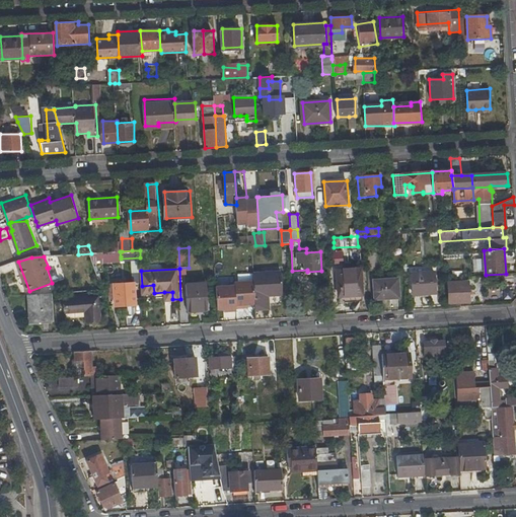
[(281,269),(254,271),(255,281),(256,304),(256,309),(269,308),(269,294),(283,293),(281,269)]
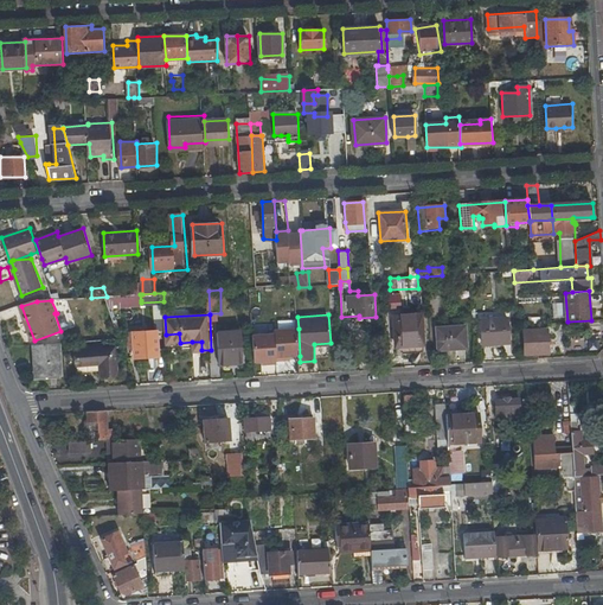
[(393,317),(395,346),(422,345),(421,317),(393,317)]
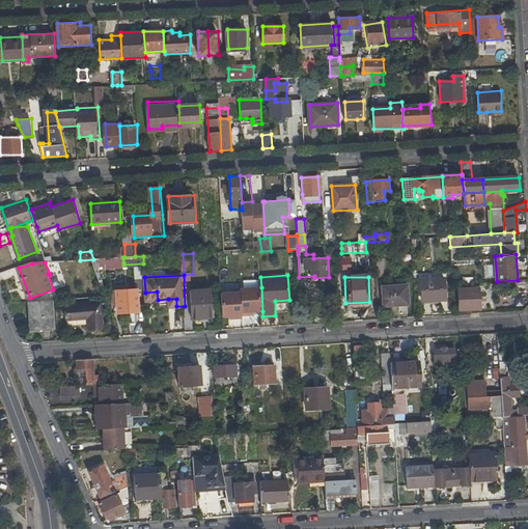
[(422,280),(423,302),(446,300),(445,278),(422,280)]
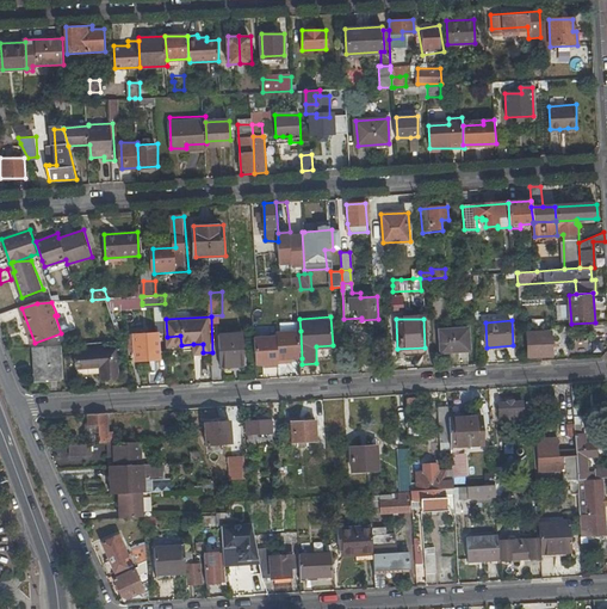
[(440,330),(441,354),(470,351),(469,328),(469,327),(440,330)]
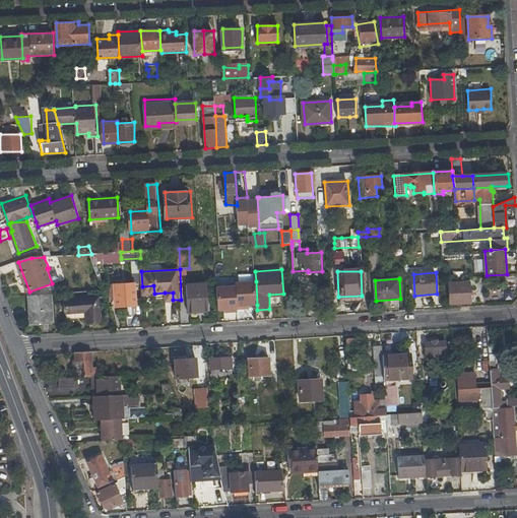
[(257,305),(256,281),(237,282),(237,285),(238,309),(246,308),(246,305),(250,305),(257,305)]
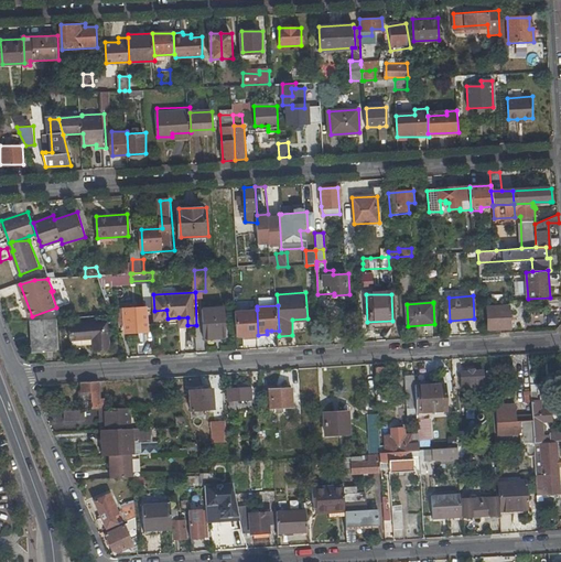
[(511,305),(488,306),(489,330),(513,328),(511,305)]
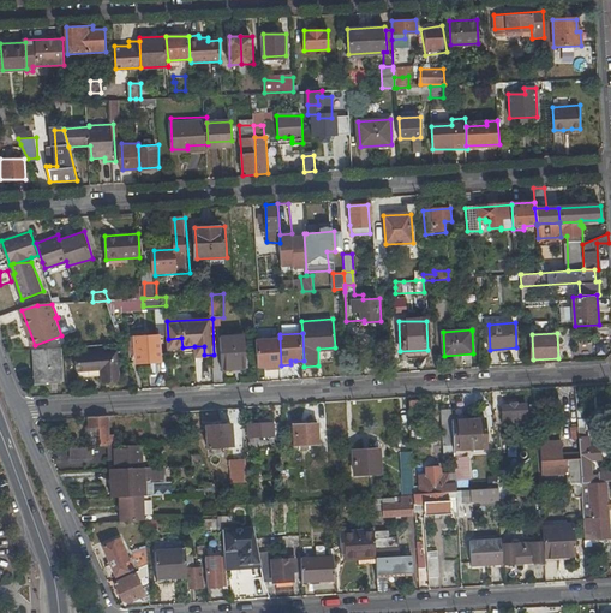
[(160,334),(136,335),(137,362),(162,361),(160,334)]
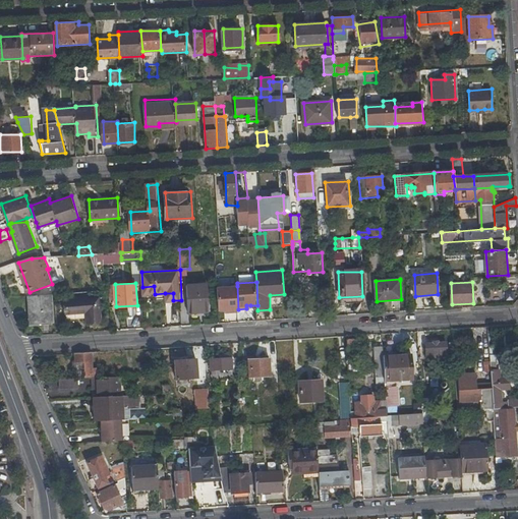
[(209,284),(187,285),(189,311),(210,310),(209,284)]
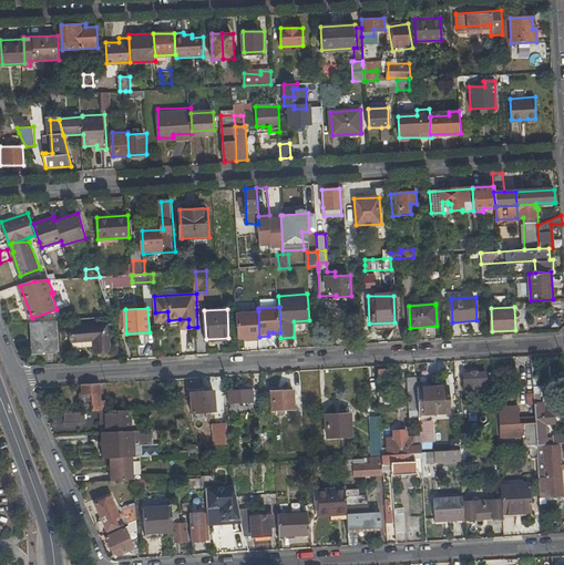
[(155,312),(155,321),(168,320),(167,311),(155,312)]
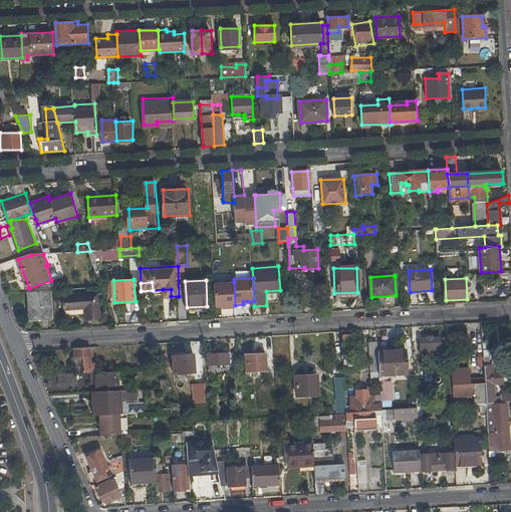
[(235,305),(234,282),(215,283),(216,304),(216,306),(223,305),(227,305),(227,308),(235,307),(235,305)]
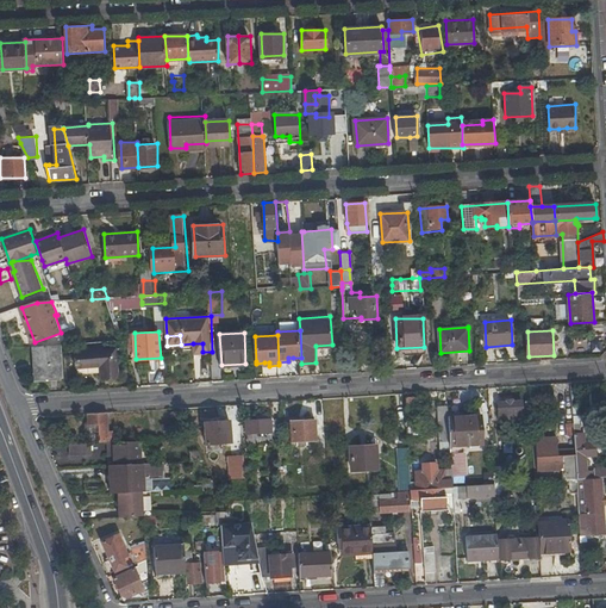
[(58,343),(36,345),(37,371),(50,371),(50,378),(62,378),(58,343)]
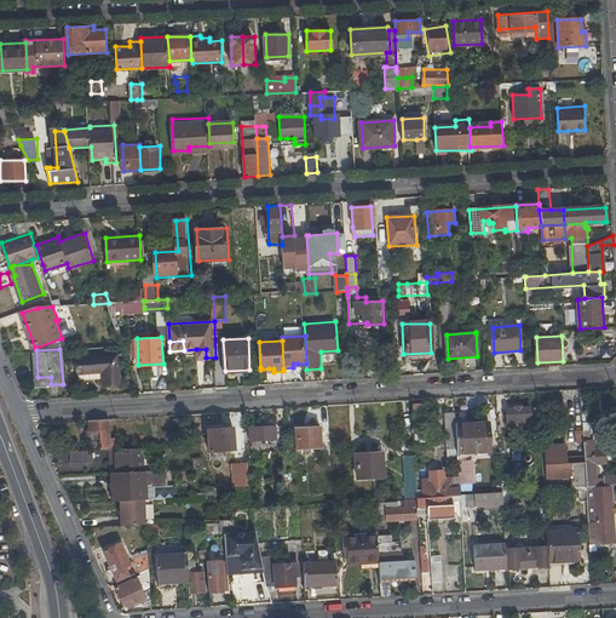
[(206,349),(196,349),(196,359),(206,358),(206,349)]
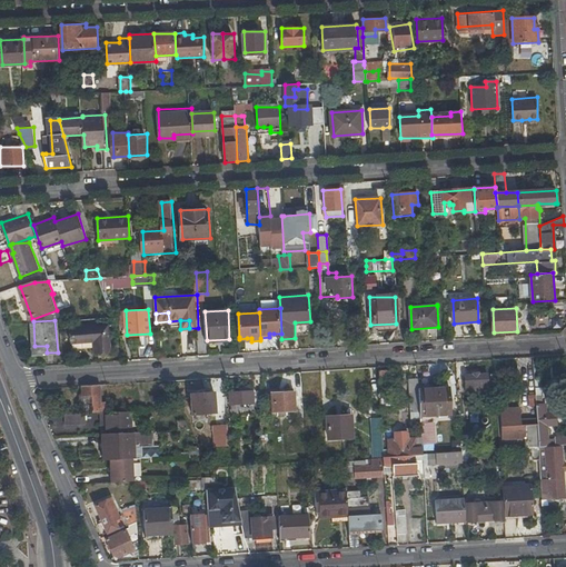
[(73,325),(73,341),(96,341),(97,352),(112,352),(111,325),(73,325)]
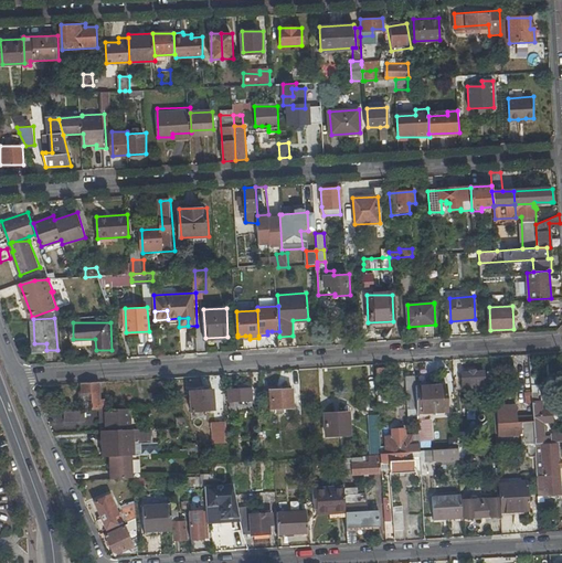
[(385,368),(377,368),(378,388),(388,388),(385,368)]
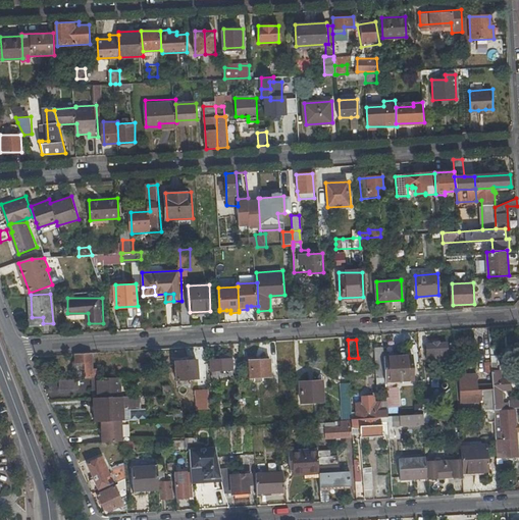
[(426,344),(426,354),(433,354),(433,358),(448,358),(447,343),(439,343),(439,341),(432,341),(432,344),(426,344)]
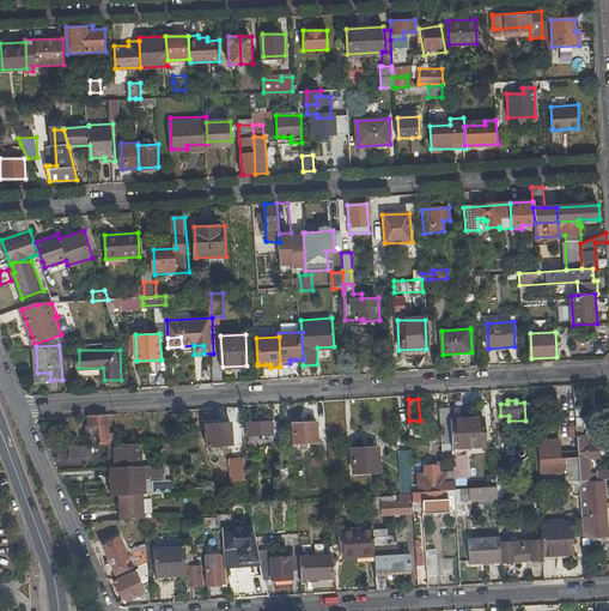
[(451,419),(450,407),(440,407),(443,445),(452,443),(451,419)]
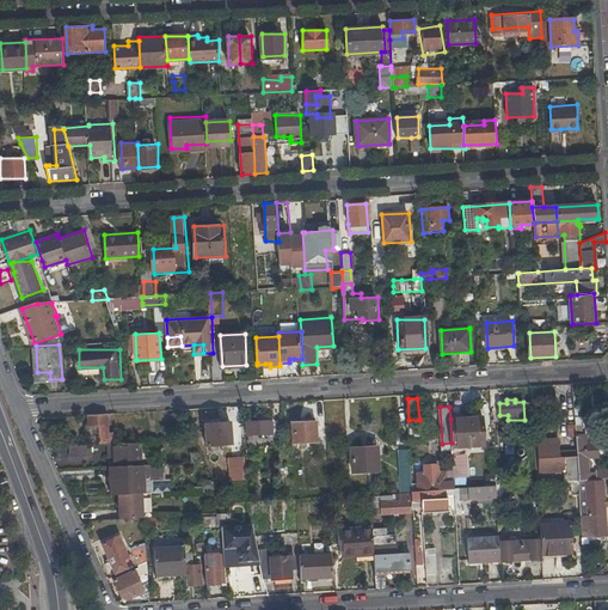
[(112,418),(88,419),(90,425),(90,435),(90,444),(117,443),(117,435),(112,437),(112,418)]
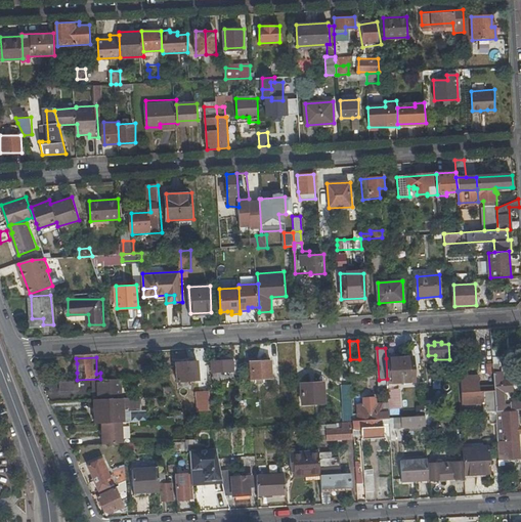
[(414,357),(386,358),(387,379),(387,382),(387,383),(416,382),(414,357)]
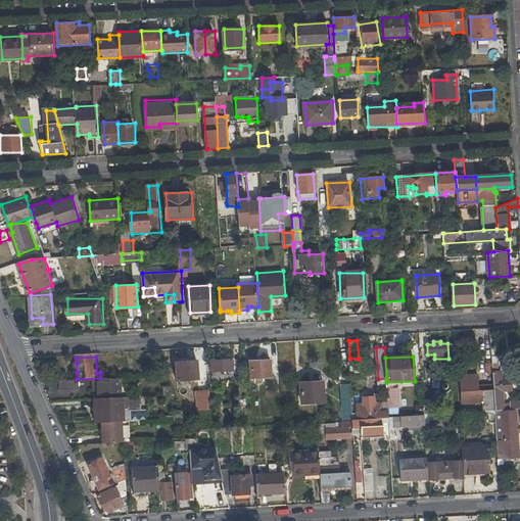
[(197,360),(174,361),(175,381),(175,382),(198,381),(197,360)]
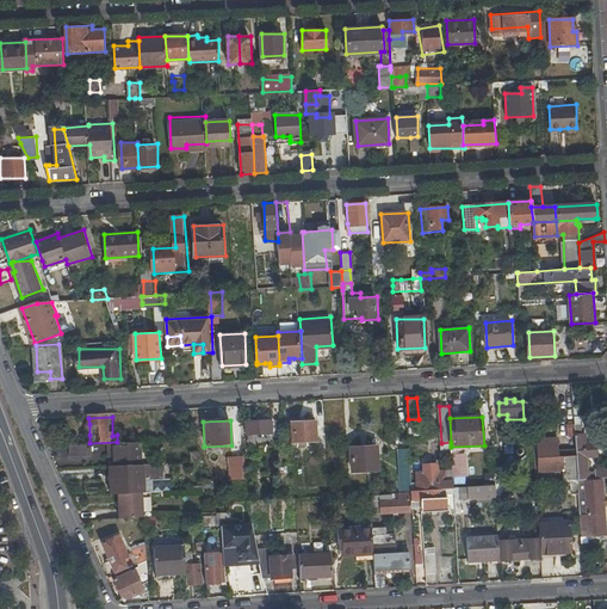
[(314,420),(289,422),(290,443),(296,443),(296,447),(304,447),(304,443),(315,442),(314,420)]
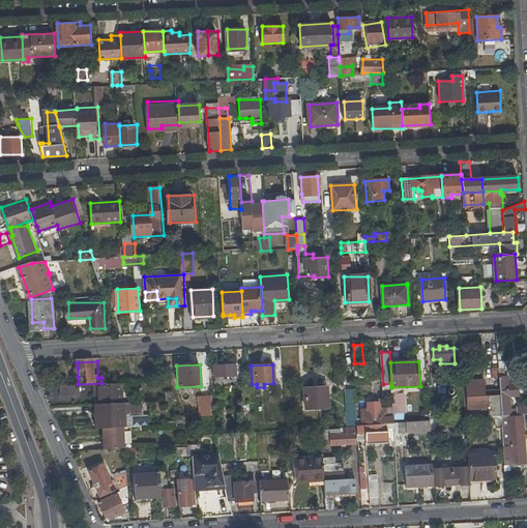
[(213,365),(213,378),(227,378),(227,381),(236,381),(236,365),(213,365)]
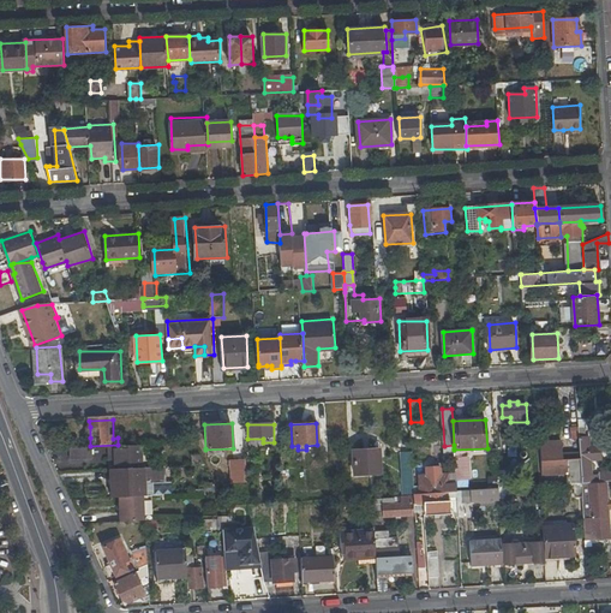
[(583,427),(577,427),(579,454),(581,483),(610,481),(610,474),(591,476),(591,460),(600,459),(600,445),(588,446),(588,436),(585,436),(583,427)]
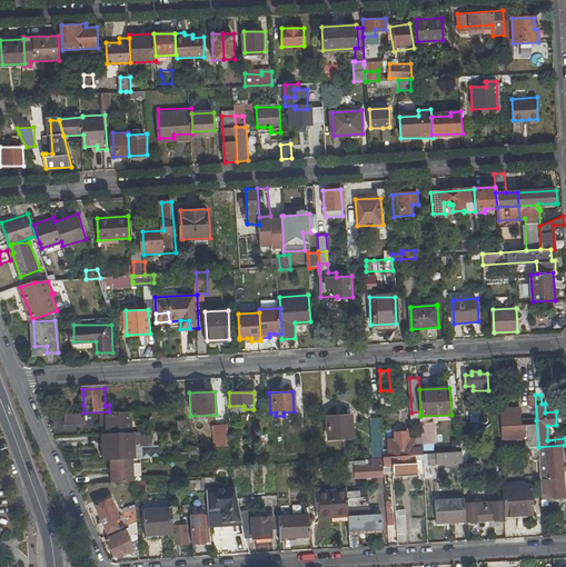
[(500,409),(503,439),(525,438),(525,448),(532,448),(538,447),(536,420),(522,421),(520,408),(500,409)]
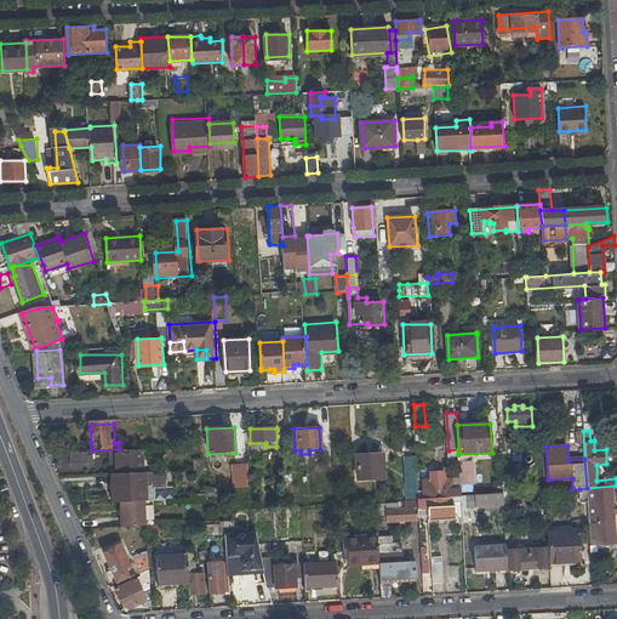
[(144,449),(116,450),(118,473),(144,472),(144,449)]
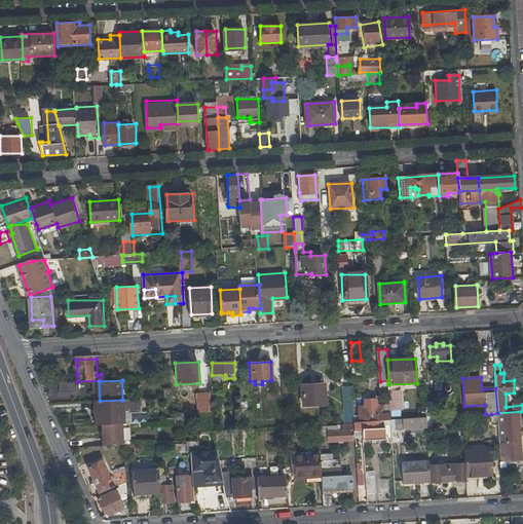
[(61,382),(61,393),(79,393),(79,382),(61,382)]
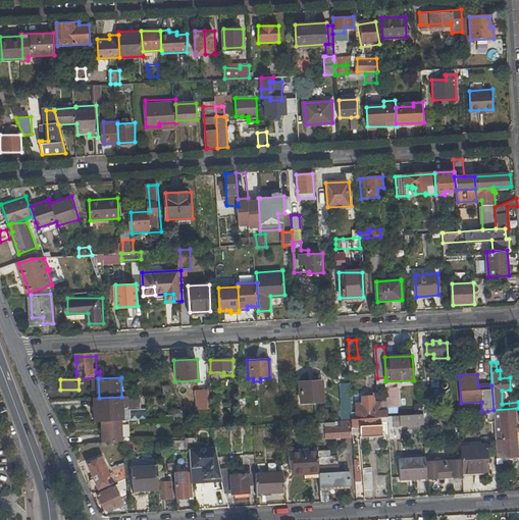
[(321,380),(300,381),(302,403),(323,402),(321,380)]
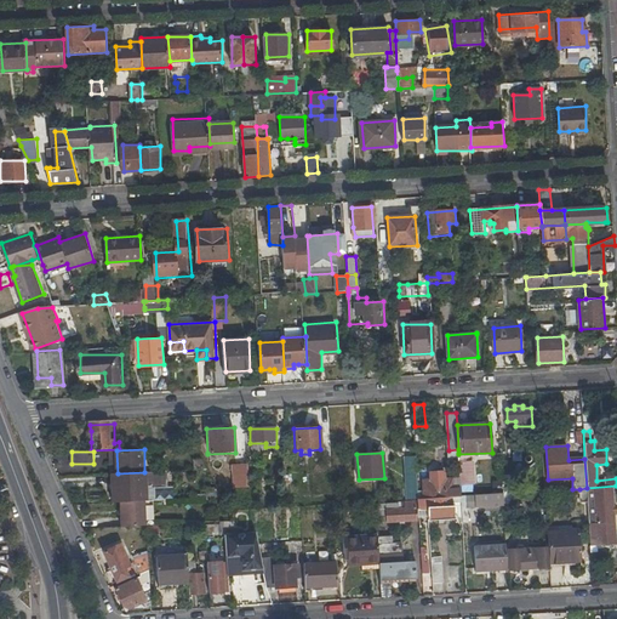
[(417,477),(416,458),(406,458),(407,486),(409,497),(416,497),(415,477),(417,477)]
